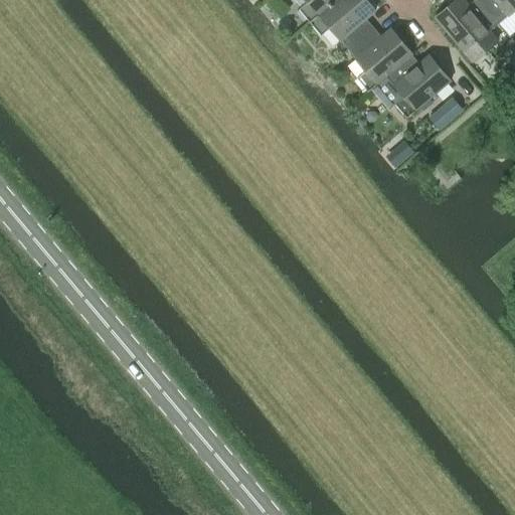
[(298,8),(310,22),(335,0),(306,0),(307,1),(298,8)]
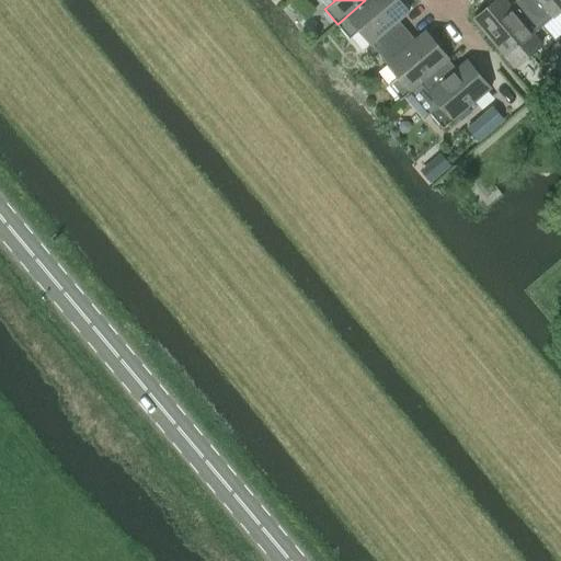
[(397,0),(365,0),(338,24),(348,38),(358,30),(378,53),(402,32),(395,22),(408,11),(397,0)]
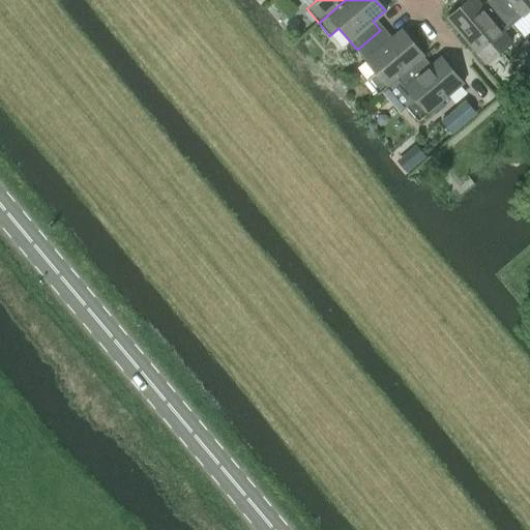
[(476,0),(467,0),(447,18),(484,62),(498,51),(511,40),(503,31),(512,24),(492,0),(483,7),(476,0)]
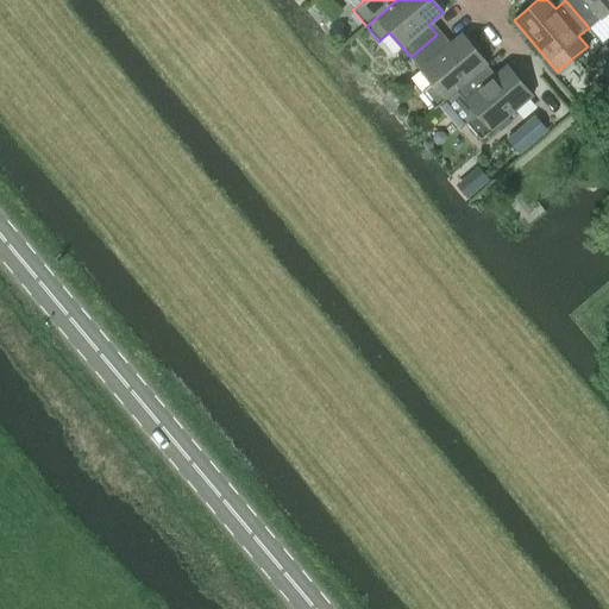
[(608,0),(565,0),(589,27),(608,10),(608,0)]
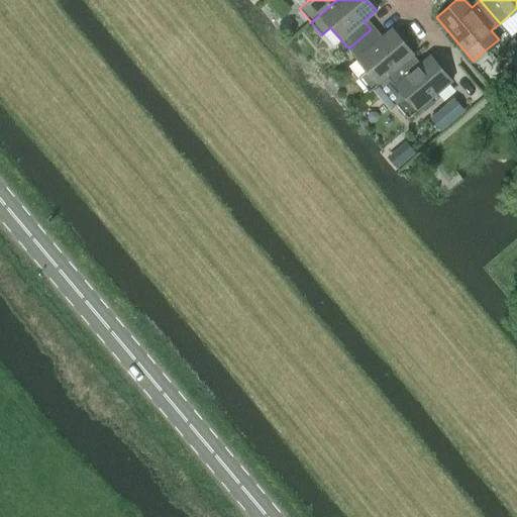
[(388,77),(411,58),(413,56),(391,28),(379,38),(371,29),(348,48),(367,71),(357,79),(370,92),(388,77)]
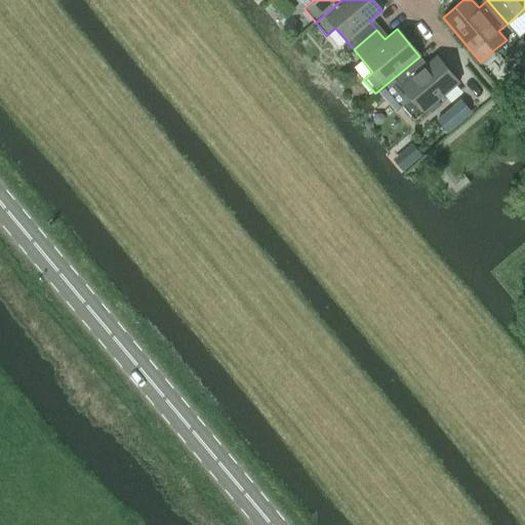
[(457,83),(445,68),(435,56),(423,66),(417,58),(394,78),(410,98),(402,107),(413,120),(457,83)]
